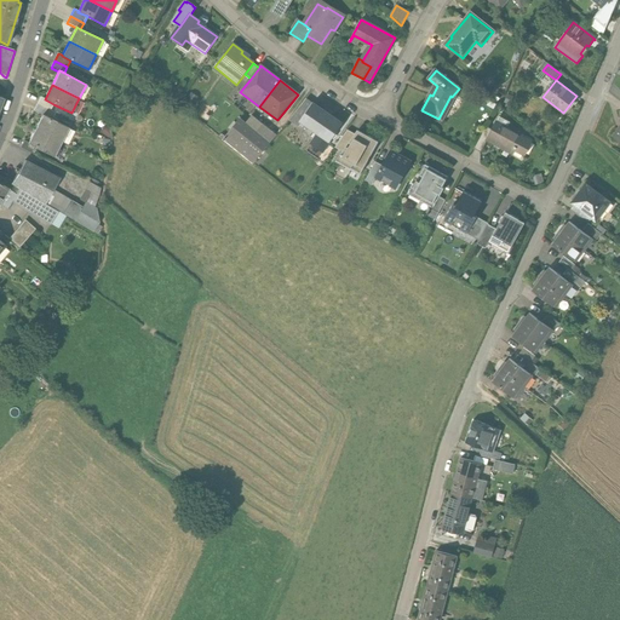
[(53,104),(45,99),(41,97),(38,104),(51,110),(53,104)]
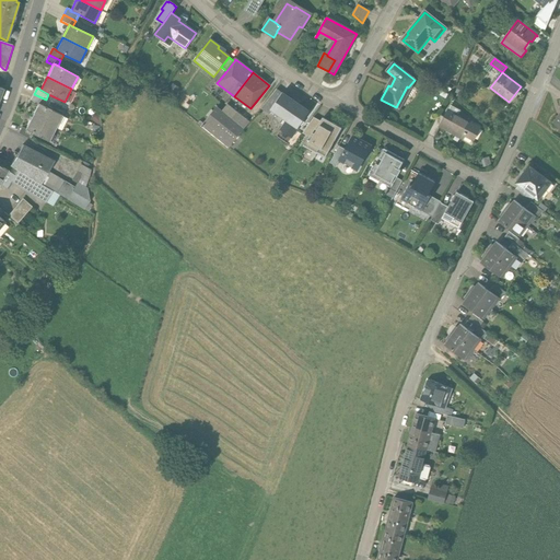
[(277,90),(261,107),(269,113),(271,109),(282,93),(277,90)]
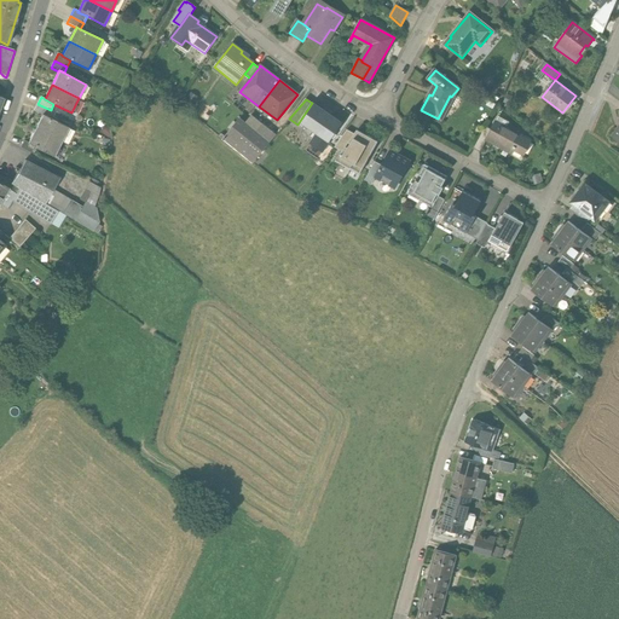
[(330,116),(312,103),(300,121),(318,133),(330,116)]
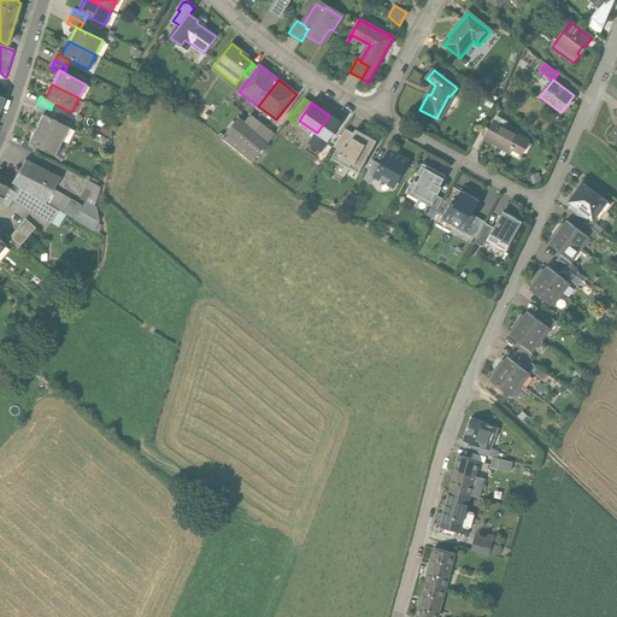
[(51,110),(37,104),(34,111),(42,115),(47,117),(51,110)]
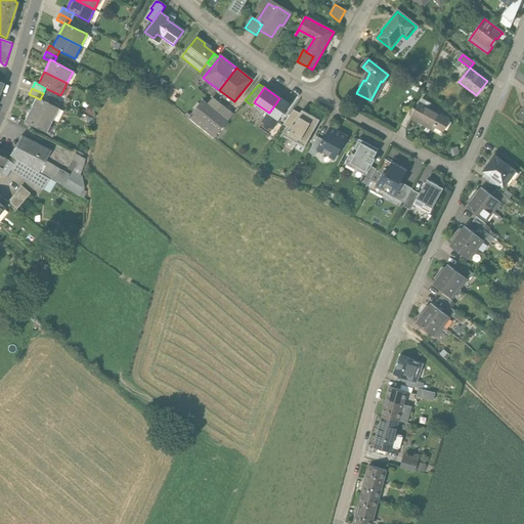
[(40,99),(36,97),(30,110),(52,120),(58,108),(40,99)]
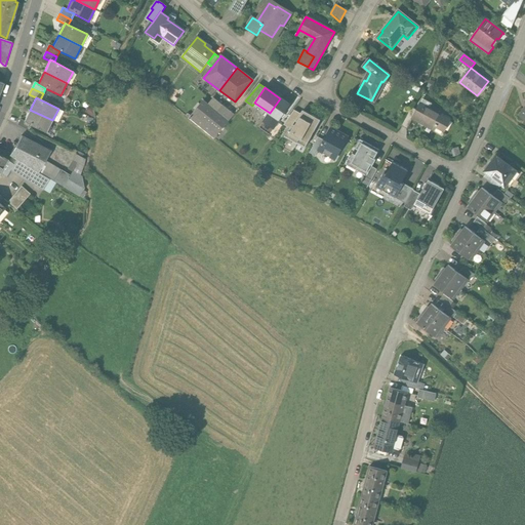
[(290,105),(280,98),(270,113),(264,122),(273,129),(290,105)]
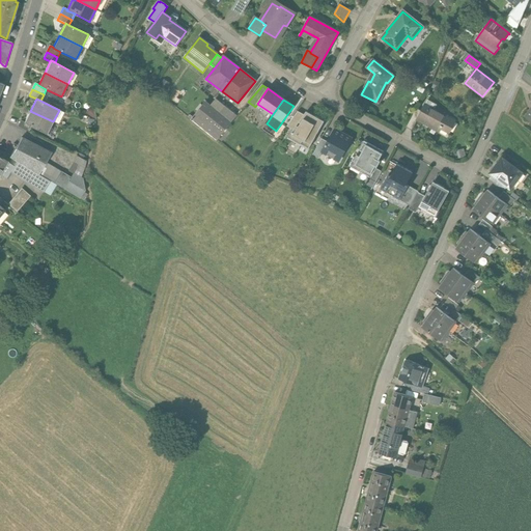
[(230,123),(204,103),(191,119),(217,140),(230,123)]
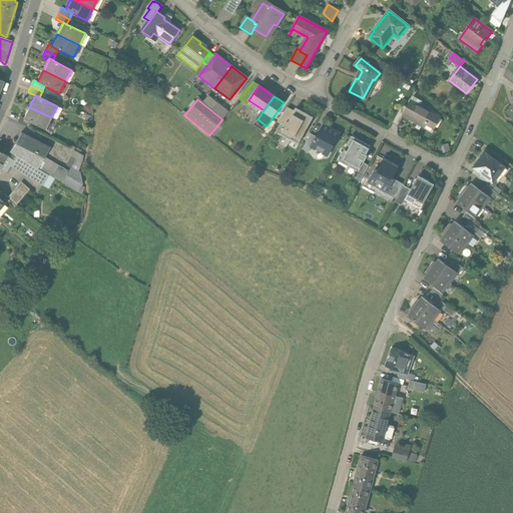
[(439,117),(411,102),(407,108),(403,116),(414,122),(420,121),(421,119),(424,120),(425,123),(426,123),(433,127),(439,117)]
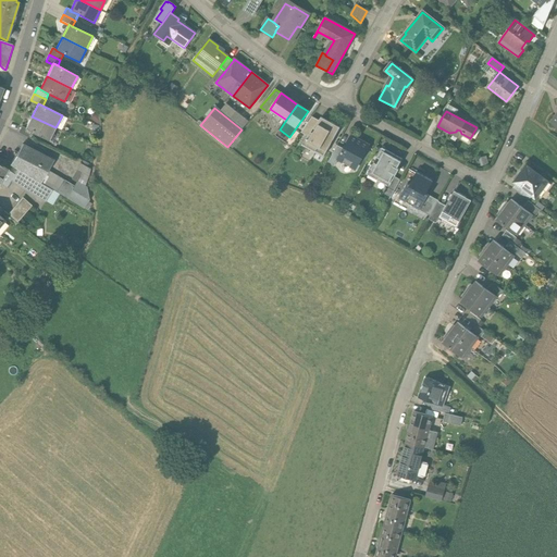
[(436,114),(425,134),(432,137),(437,126),(442,118),(436,114)]
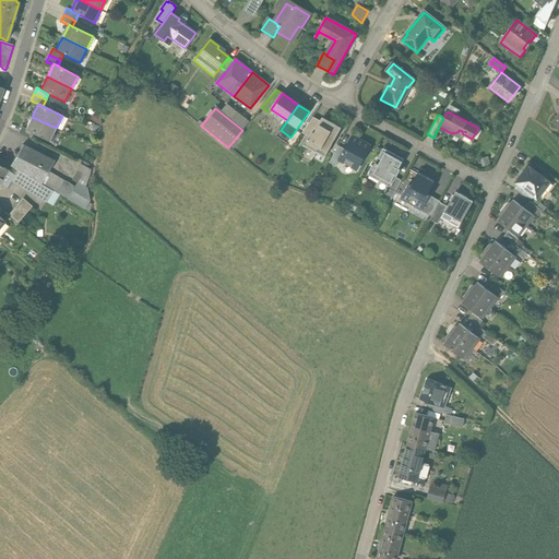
[(56,128),(32,117),(25,129),(33,133),(49,141),(56,128)]
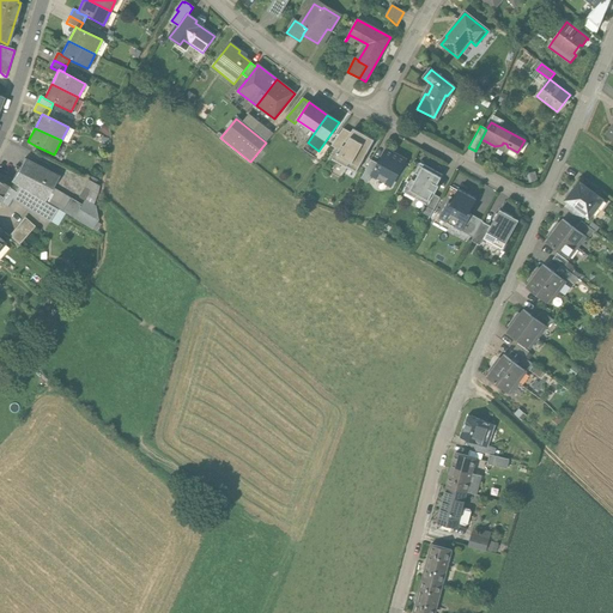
[(344,153),(351,141),(356,134),(347,129),(335,149),(344,153)]
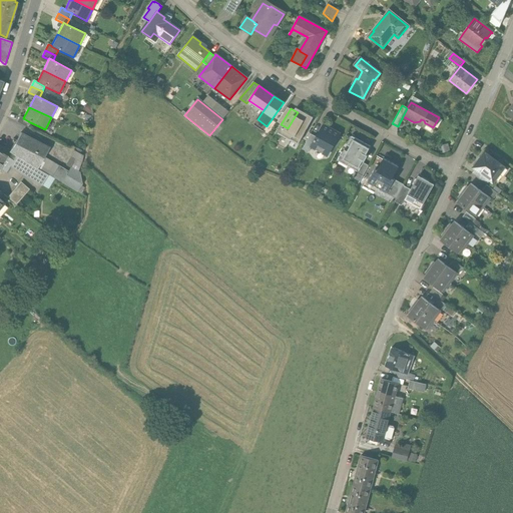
[(303,145),(317,121),(303,112),(298,121),(294,118),(288,128),(284,134),(303,145)]
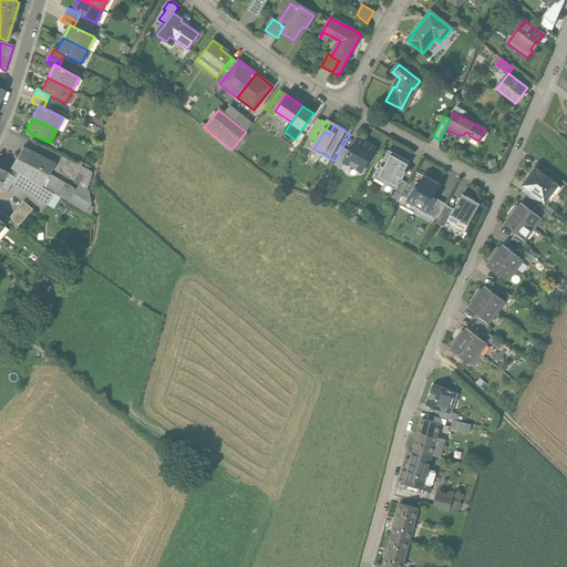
[(33,135),(26,131),(22,129),(19,135),(30,141),(33,135)]
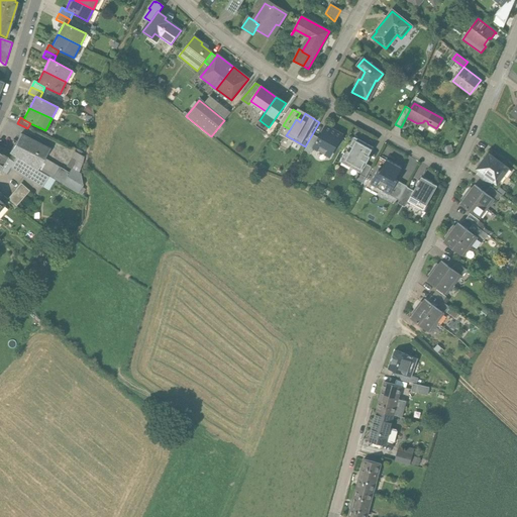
[(319,138),(313,148),(329,158),(342,135),(326,126),(319,138)]
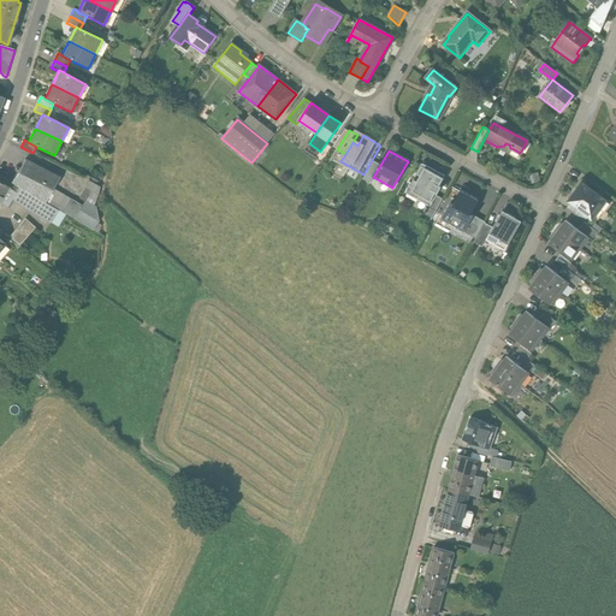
[(59,177),(25,160),(11,183),(19,188),(45,202),(53,189),(59,177)]
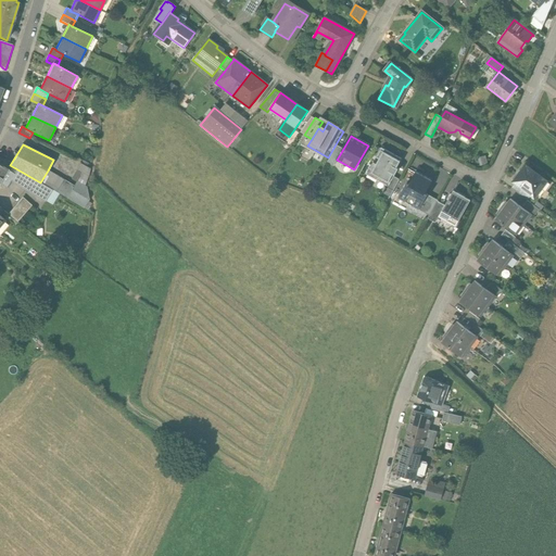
[(343,149),(337,146),(327,163),(333,166),(337,160),(343,149)]
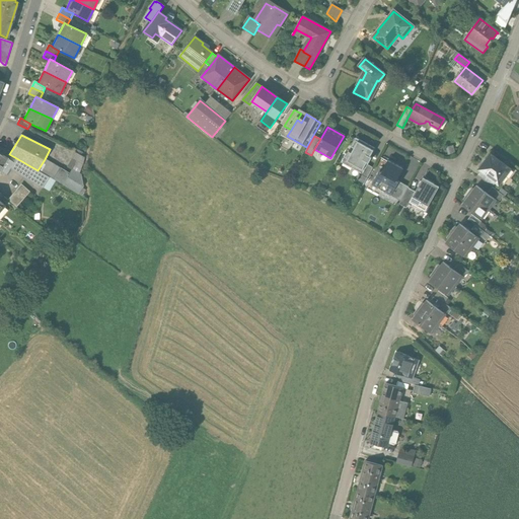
[(375,148),(356,138),(351,147),(354,149),(351,154),(348,152),(343,161),(353,167),(352,168),(362,174),(368,165),(371,158),(370,157),(375,148)]
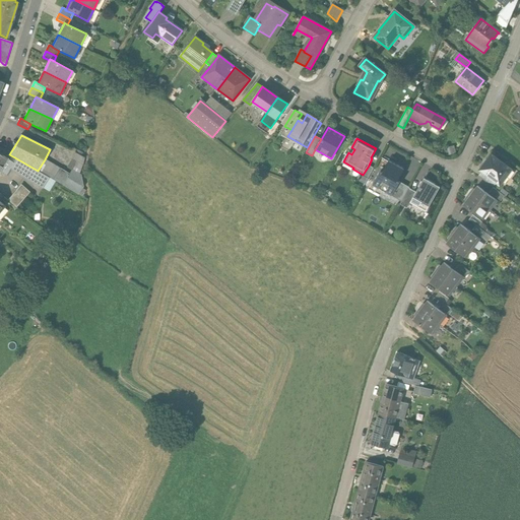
[(9,154),(0,148),(0,154),(7,158),(13,163),(16,158),(9,154)]
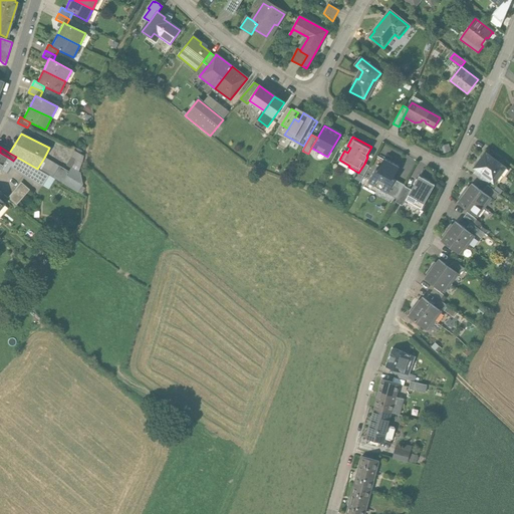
[(82,156),(74,152),(71,157),(74,160),(71,169),(78,172),(81,163),(82,156)]
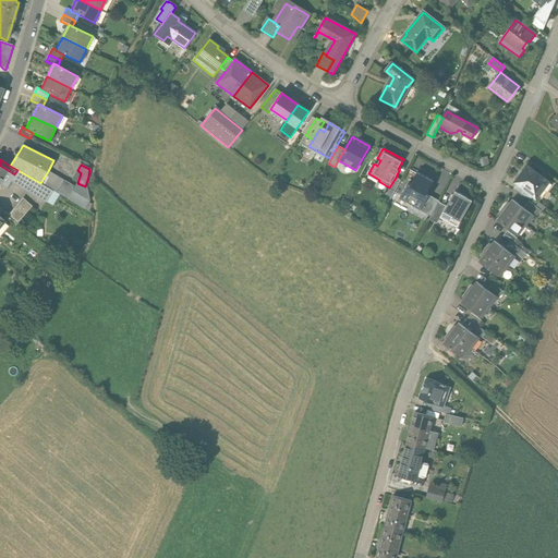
[(8,170),(0,166),(0,183),(7,187),(11,180),(4,176),(8,170)]
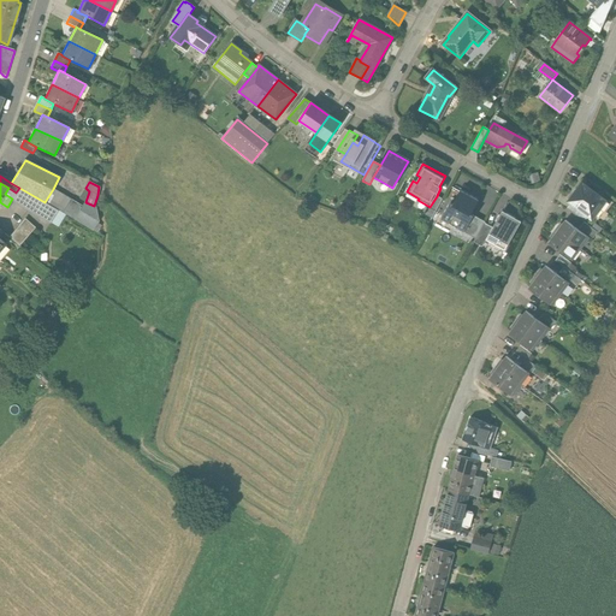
[(605,201),(581,184),(568,201),(572,203),(588,217),(592,219),(599,208),(603,212),(609,205),(604,201),(605,201)]
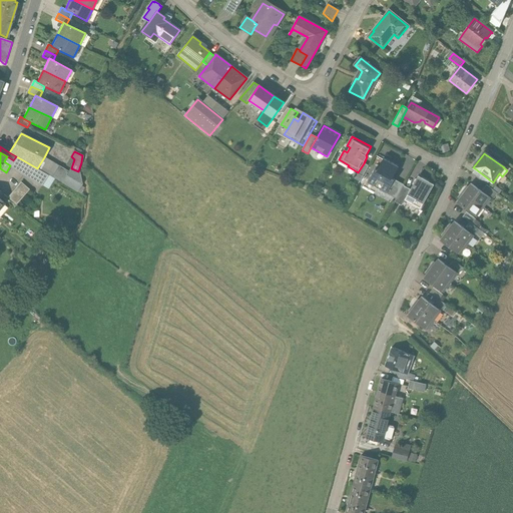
[(13,160),(7,156),(4,161),(10,165),(13,161),(13,160)]
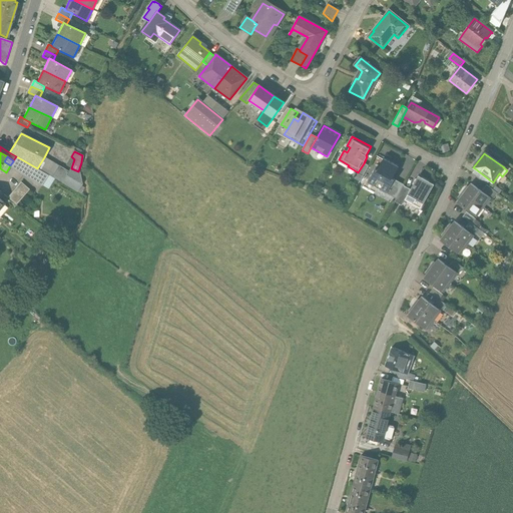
[(37,168),(16,156),(13,160),(13,161),(10,165),(31,179),(37,168)]
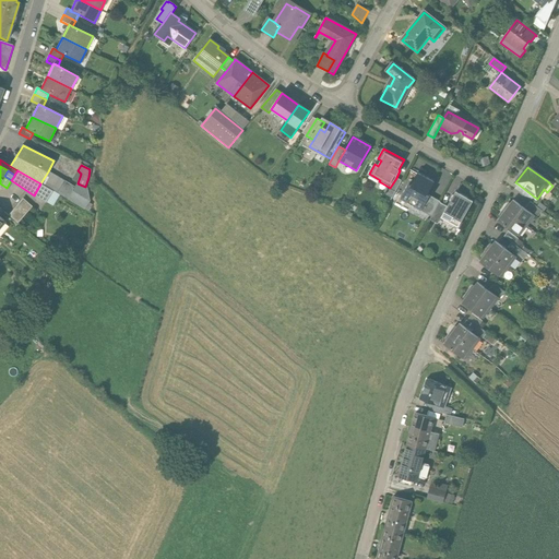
[(64,181),(48,171),(40,183),(58,193),(64,181)]
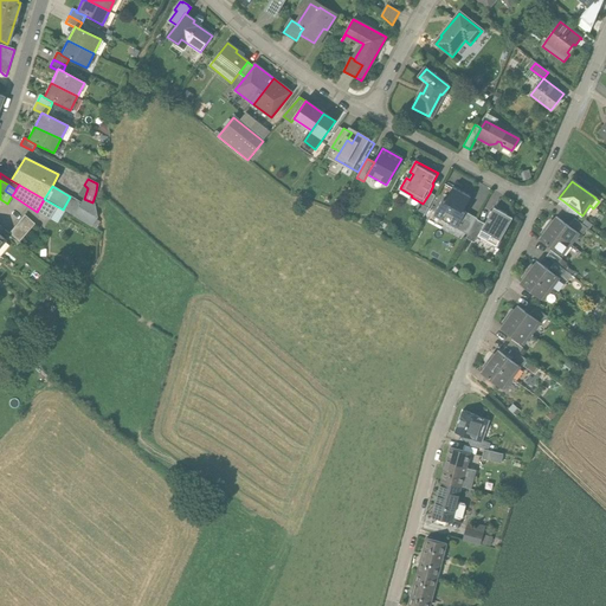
[(474,199),(453,188),(446,202),(443,200),(434,216),(457,229),(468,211),(474,199)]
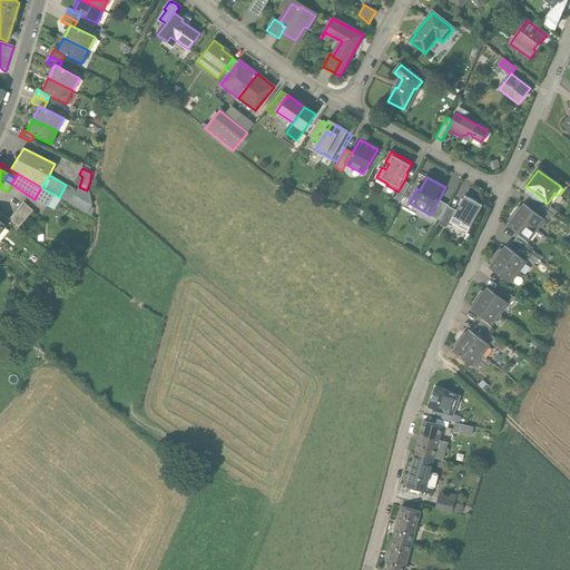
[(397,192),(397,193),(403,196),(410,185),(404,182),(397,192)]
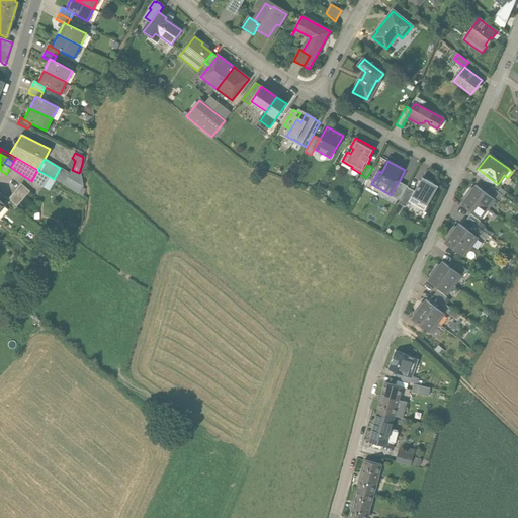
[(69,173),(60,168),(54,179),(63,184),(69,173)]
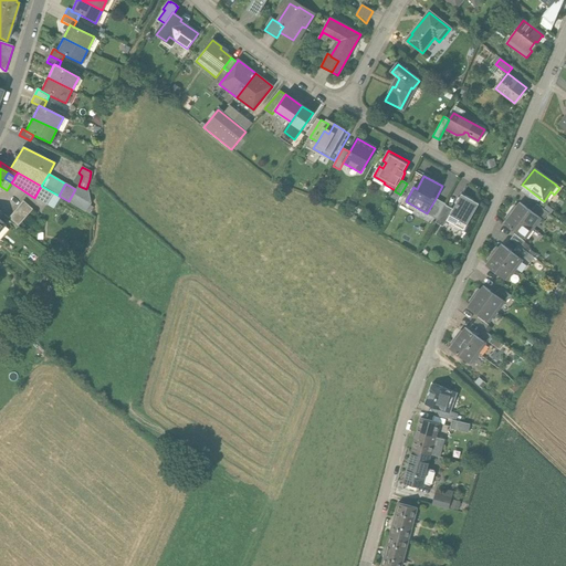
[(75,189),(69,201),(85,212),(91,203),(88,191),(86,189),(79,186),(77,185),(75,189)]
